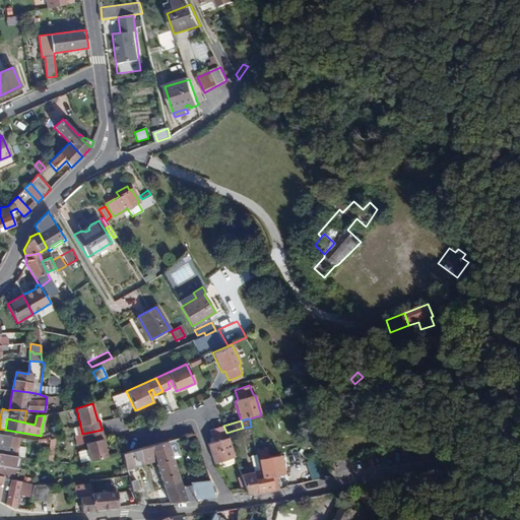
[(207,444),(214,463),(235,457),(226,433),(223,426),(209,430),(212,439),(218,437),(219,440),(214,442),(207,444)]
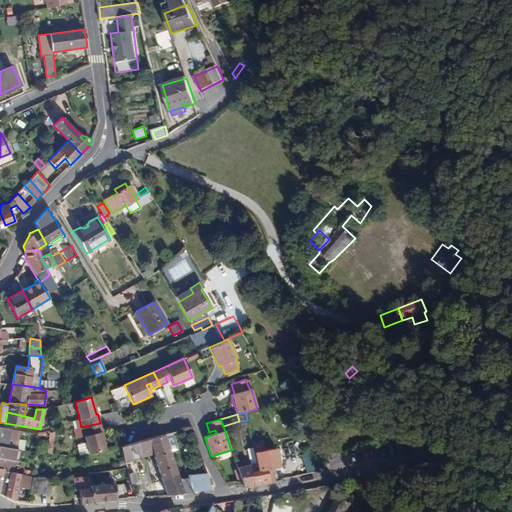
[(103,432),(103,430),(100,423),(81,427),(86,443),(86,445),(89,454),(106,449),(102,433),(103,432)]
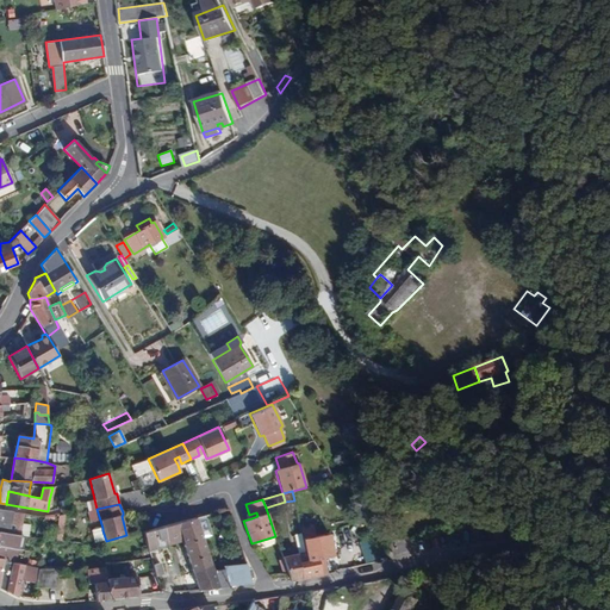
[(0,509),(0,531),(8,533),(12,512),(12,511),(0,509)]
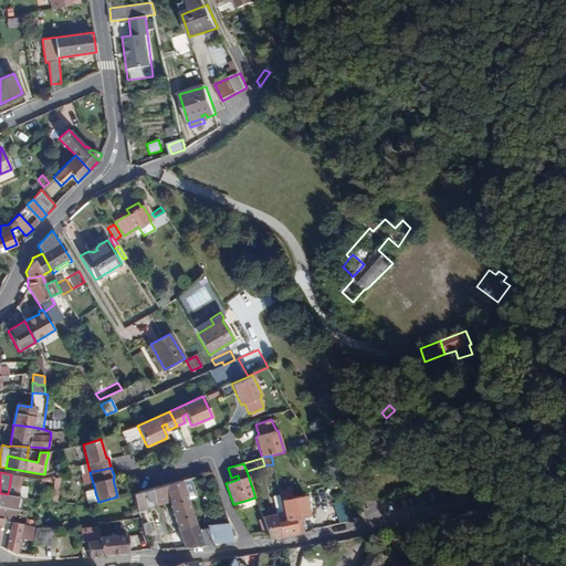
[(20,477),(11,475),(8,494),(18,496),(20,477)]
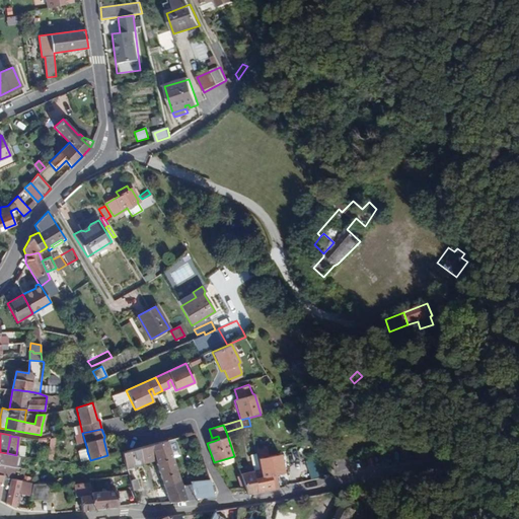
[(172,458),(166,440),(139,447),(143,463),(155,460),(156,463),(172,458)]
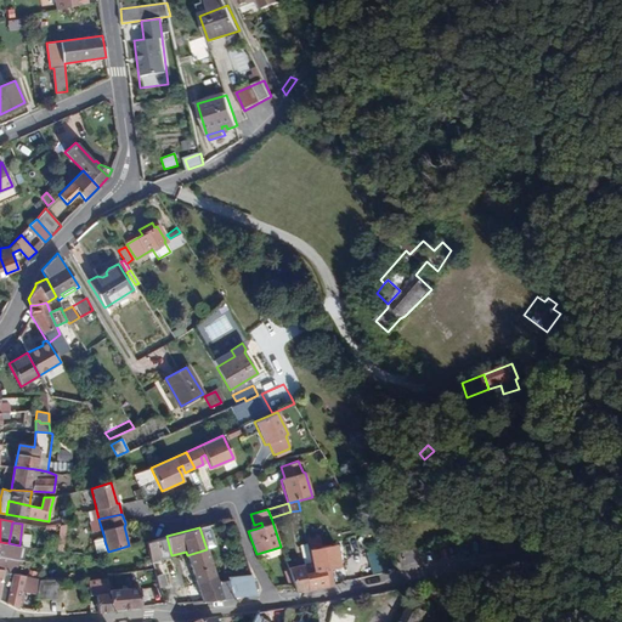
[(171,555),(167,536),(154,539),(160,559),(171,555)]
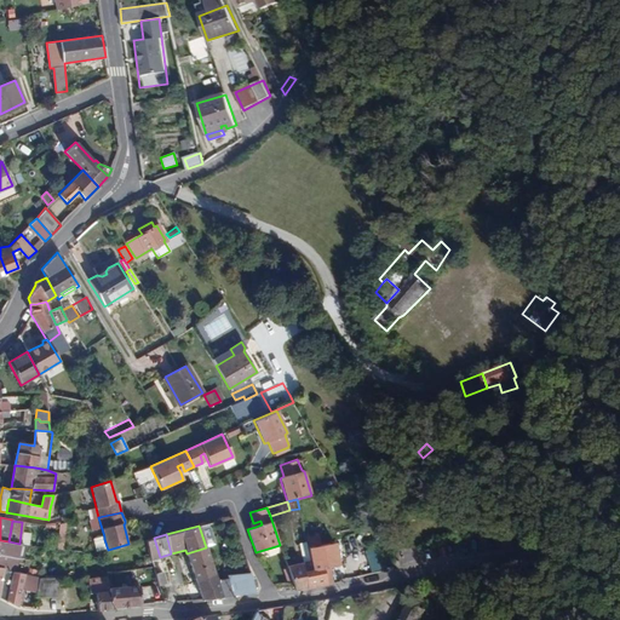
[(154,538),(153,538),(144,540),(145,541),(150,560),(160,557),(154,538)]
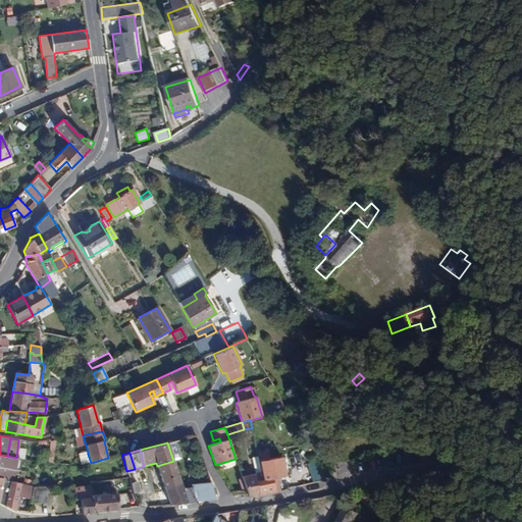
[(82,465),(91,463),(88,454),(83,455),(83,454),(79,455),(77,457),(79,461),(81,460),(82,465)]
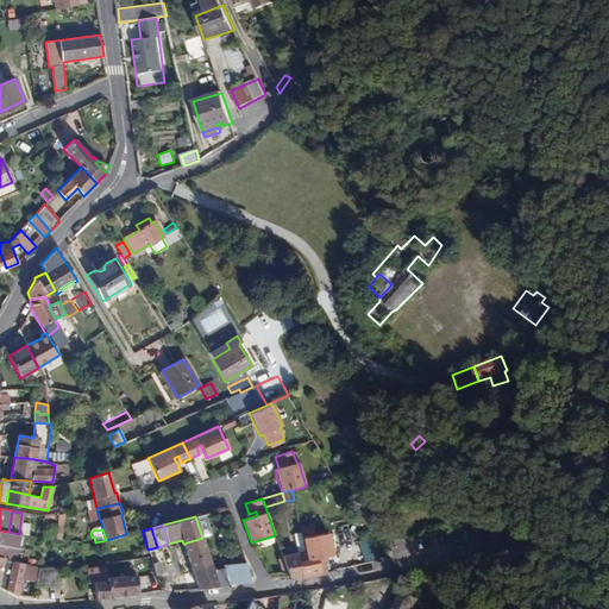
[(0,531),(0,545),(17,547),(19,535),(19,534),(8,532),(0,531)]
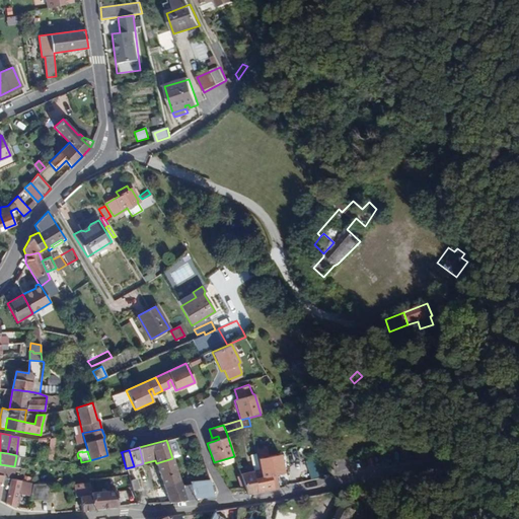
[(254,471),(260,470),(257,458),(256,454),(251,455),(254,471)]
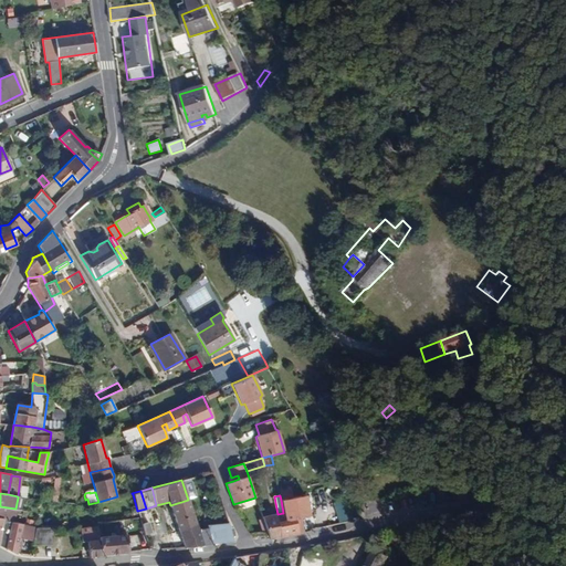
[(279,523),(281,537),(297,533),(295,519),(296,517),(293,498),(281,500),(283,513),(285,521),(279,523)]
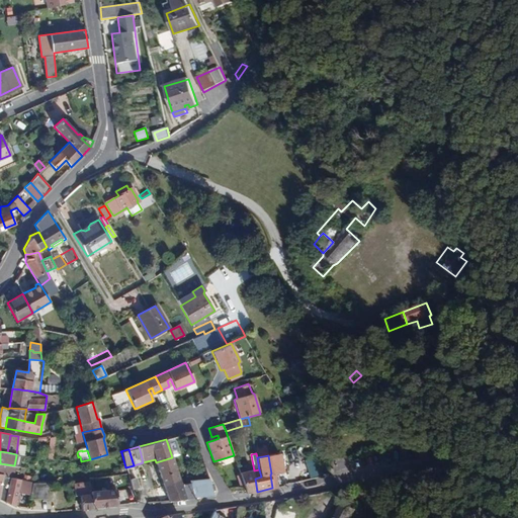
[(156,462),(164,486),(179,481),(172,457),(156,462)]
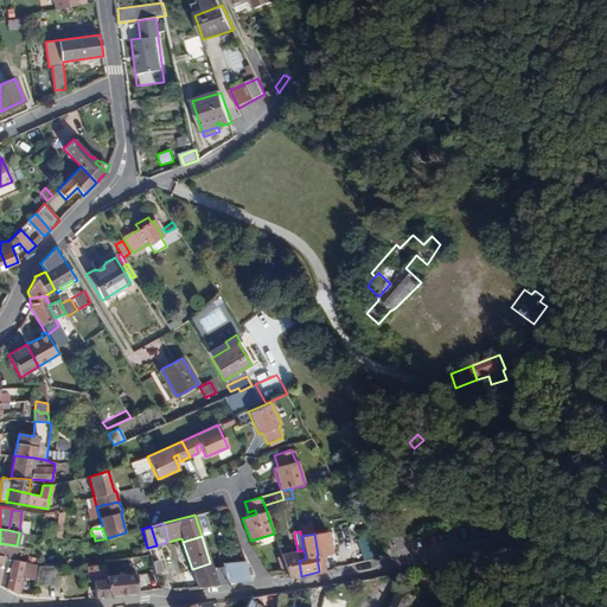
[(369,537),(358,541),(364,561),(378,556),(376,547),(369,537)]
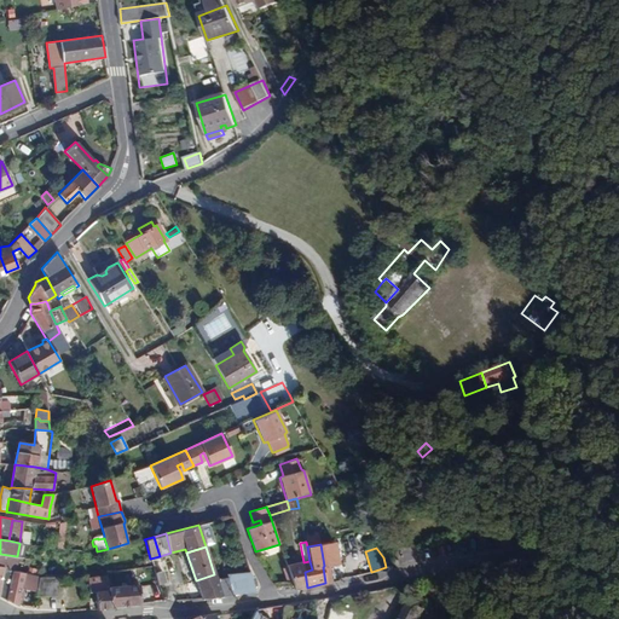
[(0,554),(0,567),(11,570),(15,571),(17,556),(0,554)]
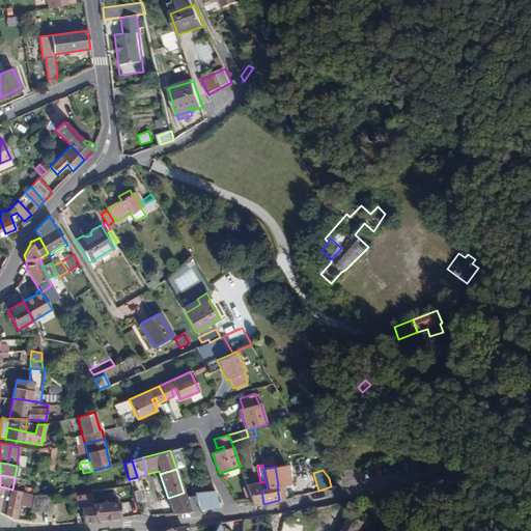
[(251,502),(252,505),(263,504),(261,491),(268,488),(266,481),(260,482),(245,484),(251,502)]
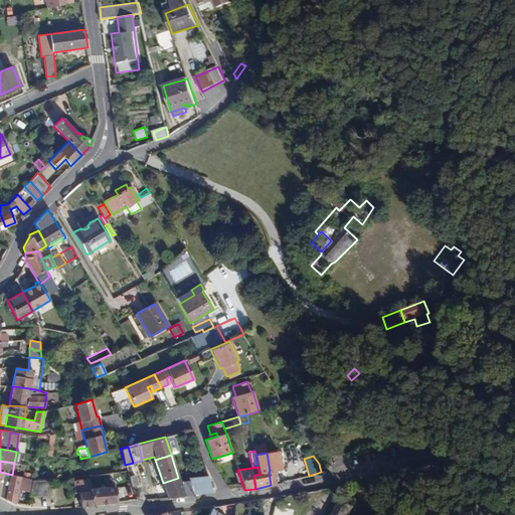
[(0,472),(0,496),(4,499),(9,474),(0,472)]
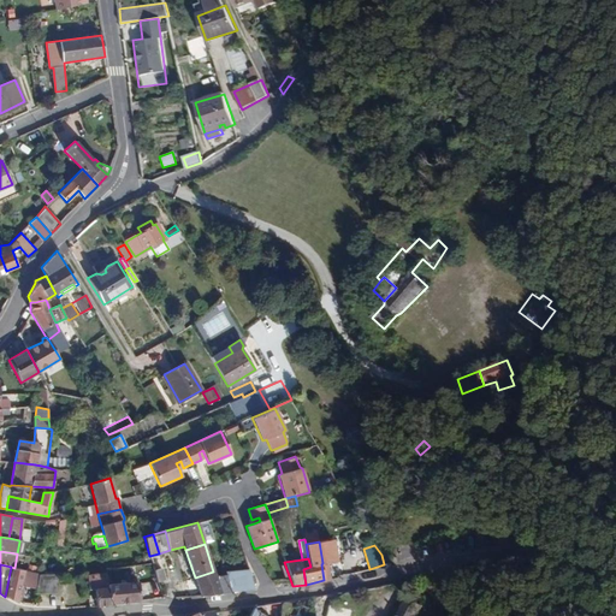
[(11,567),(5,597),(17,603),(17,600),(19,585),(23,569),(15,568),(11,567)]
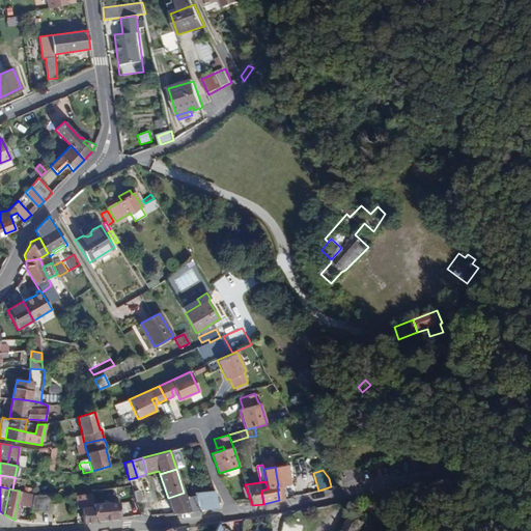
[(133,492),(136,501),(142,500),(138,490),(133,492)]
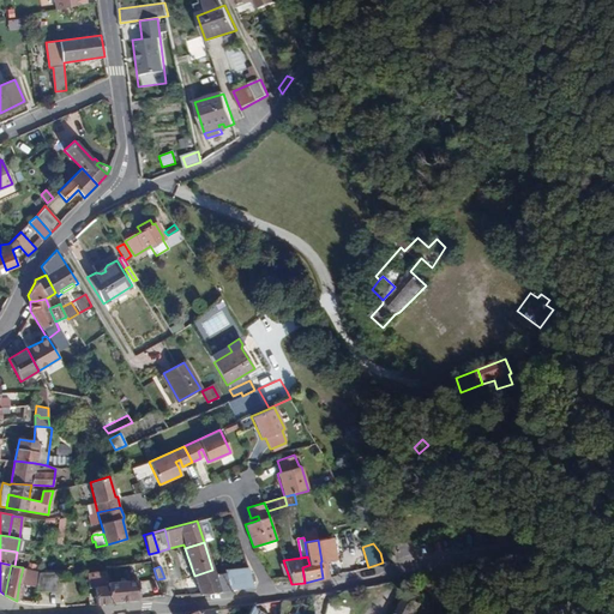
[(26,569),(23,567),(19,583),(23,584),(36,585),(38,572),(35,571),(26,569)]
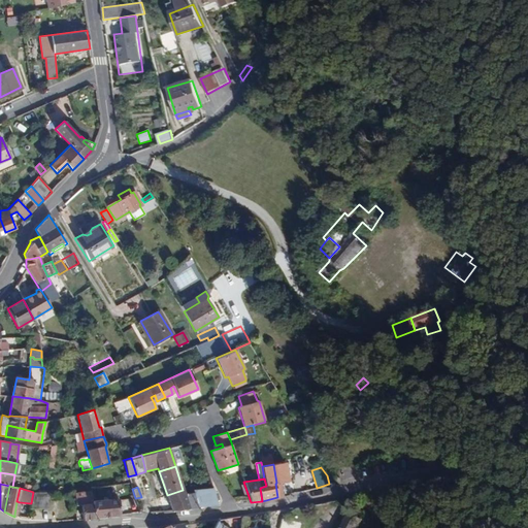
[(195,497),(197,507),(220,505),(213,488),(194,494),(195,497)]
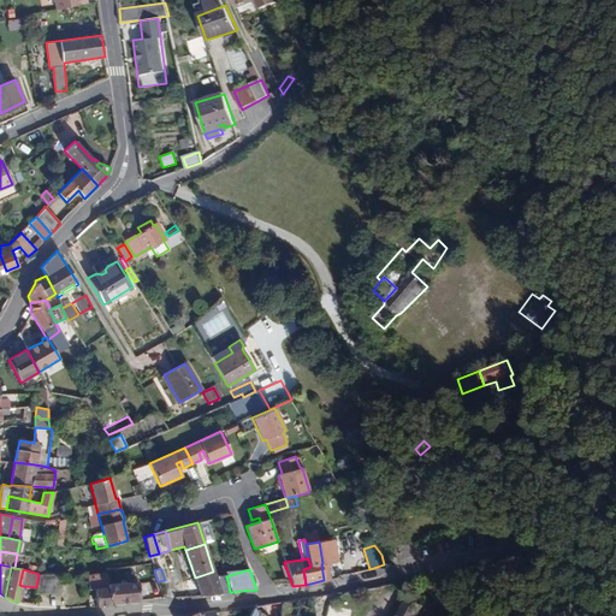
[(195,578),(202,596),(220,594),(217,580),(215,575),(213,572),(195,578)]
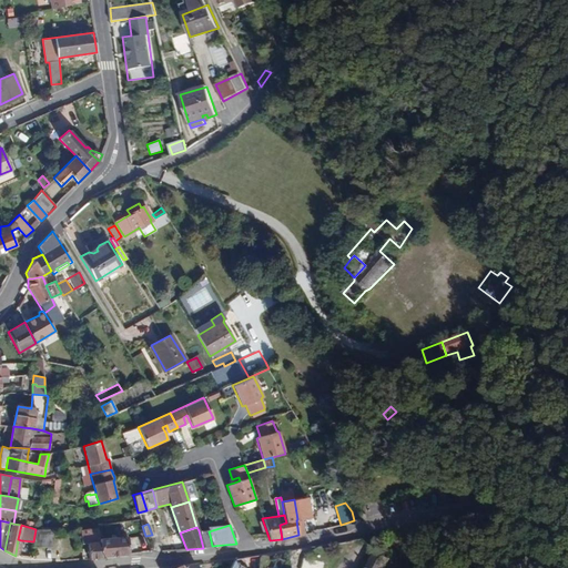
[(33,541),(32,547),(43,547),(43,528),(36,529),(33,541)]
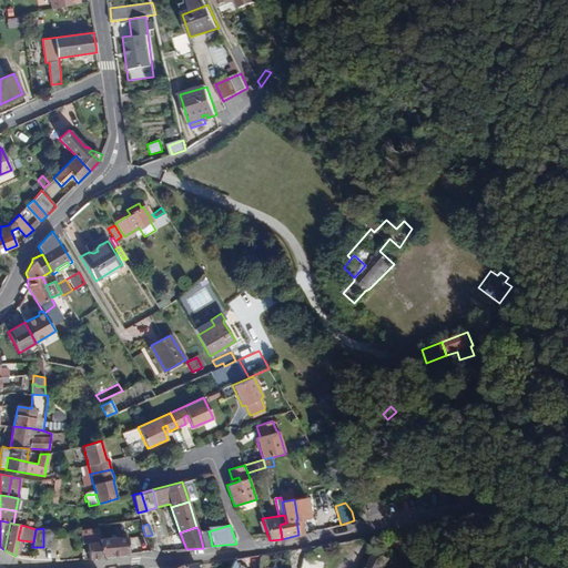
[(43,528),(43,547),(53,547),(53,528),(43,528)]
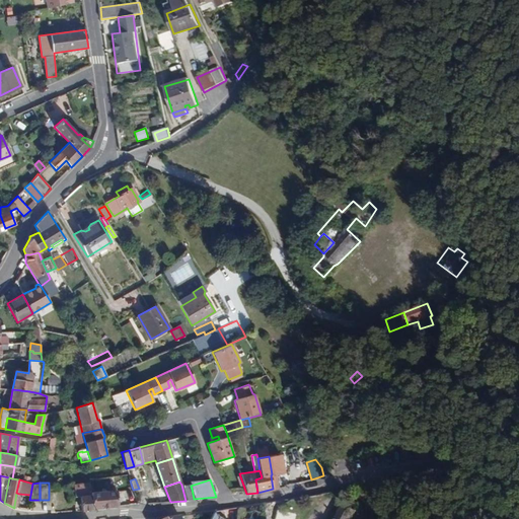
[(80,496),(81,511),(93,510),(93,508),(91,493),(90,485),(81,486),(83,496),(80,496)]
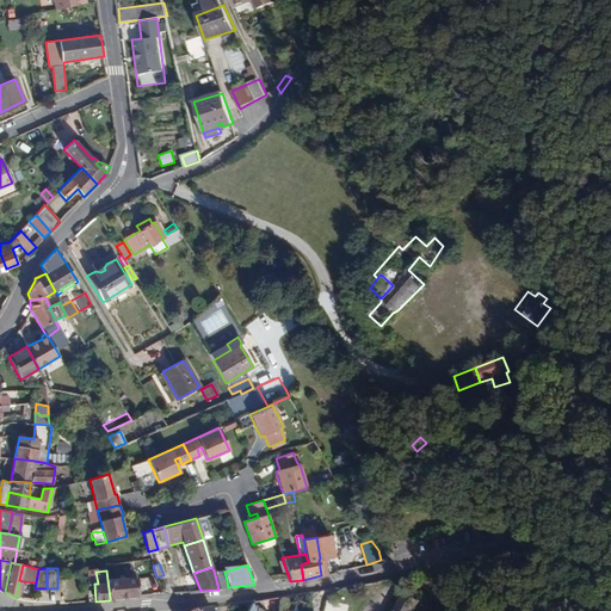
[(215,575),(218,590),(228,587),(226,575),(220,576),(218,574),(215,575)]
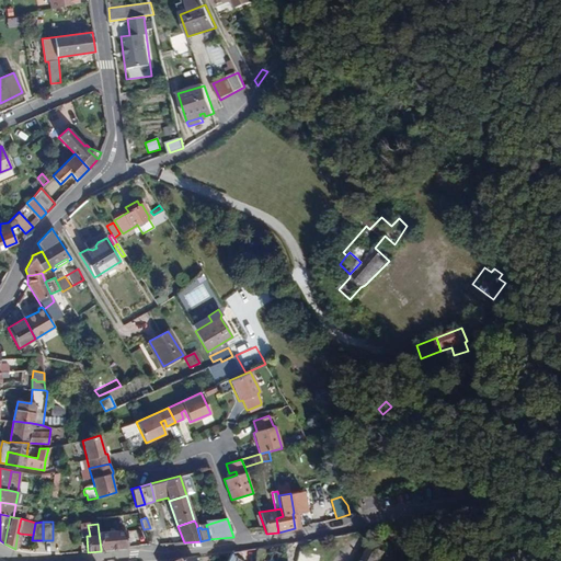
[(101,549),(127,548),(126,530),(99,533),(101,549)]
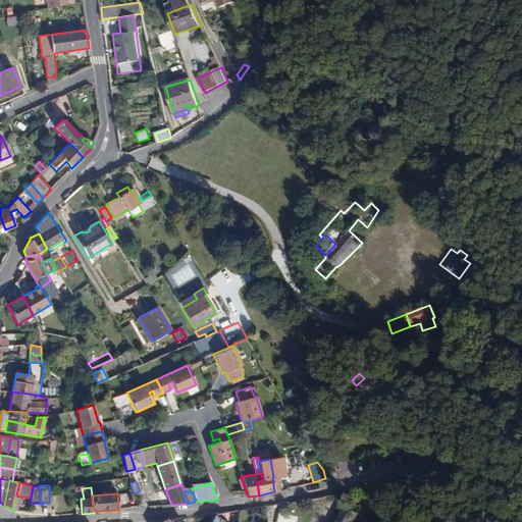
[(353,521),(359,513),(346,506),(342,513),(341,513),(340,515),(340,516),(336,521),(353,521)]
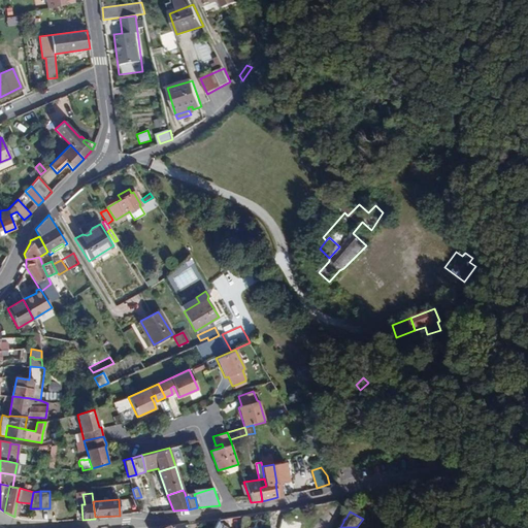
[(284,518),(281,527),(299,527),(301,523),(284,518)]
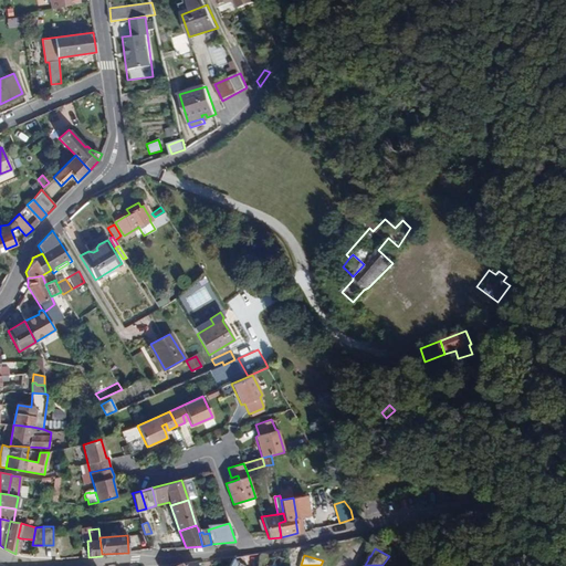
[(243,558),(241,556),(233,557),(229,565),(240,565),(239,565),(243,558)]
